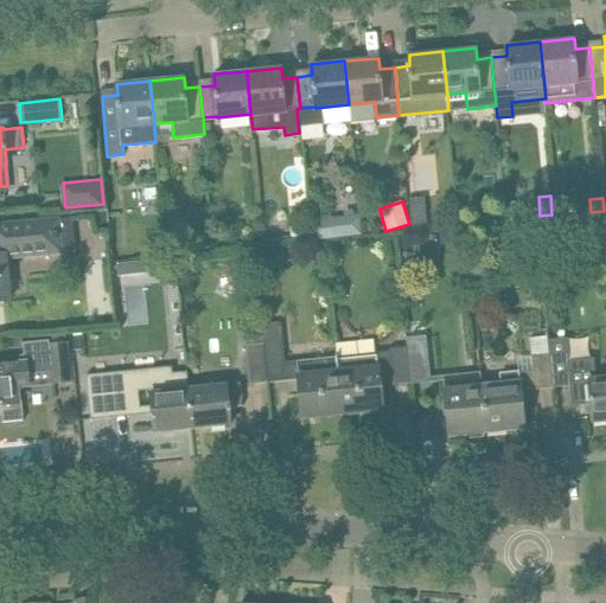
[(359,215),(311,220),(313,241),(362,235),(359,215)]
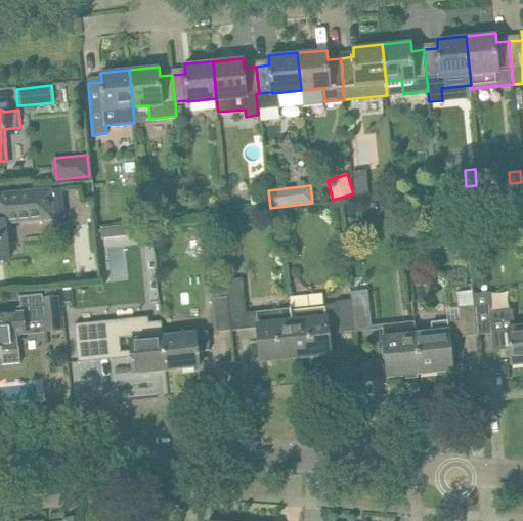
[(49,187),(28,189),(0,191),(0,259),(8,258),(4,224),(52,219),(49,187)]
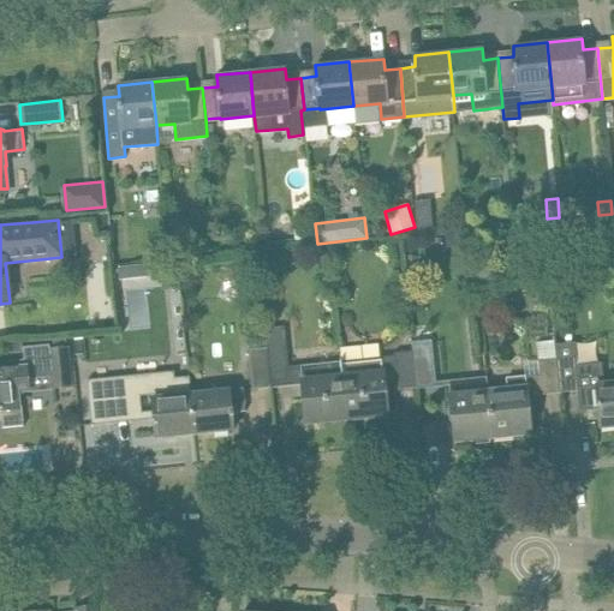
[(314,227),(294,228),(294,244),(315,243),(314,227)]
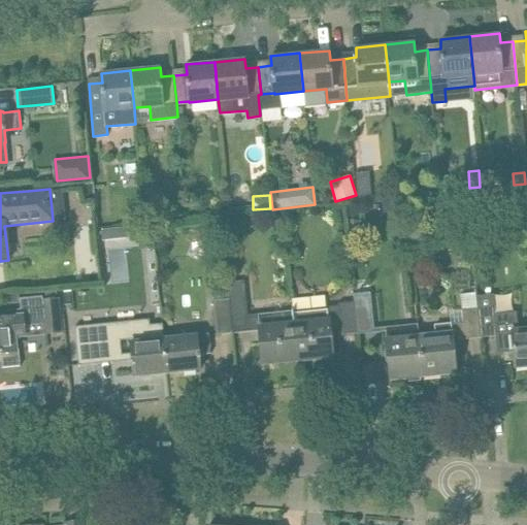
[(146,205),(149,218),(161,216),(159,203),(146,205)]
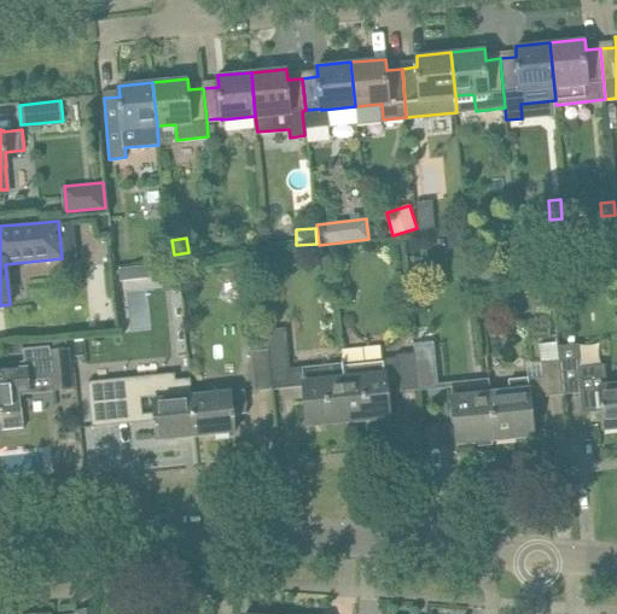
[(152,263),(120,267),(121,279),(153,275),(152,263)]
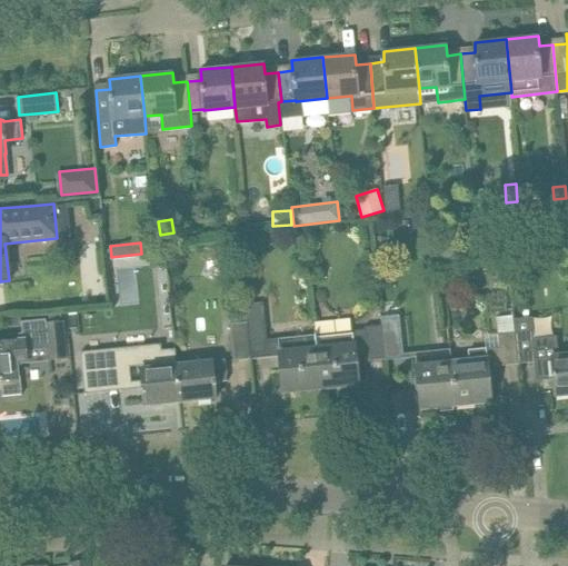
[(321,386),(316,333),(278,337),(267,337),(263,300),(246,303),(248,320),(247,320),(250,357),(280,354),(284,389),(304,388),(302,386),(316,384),(316,386),(321,386)]
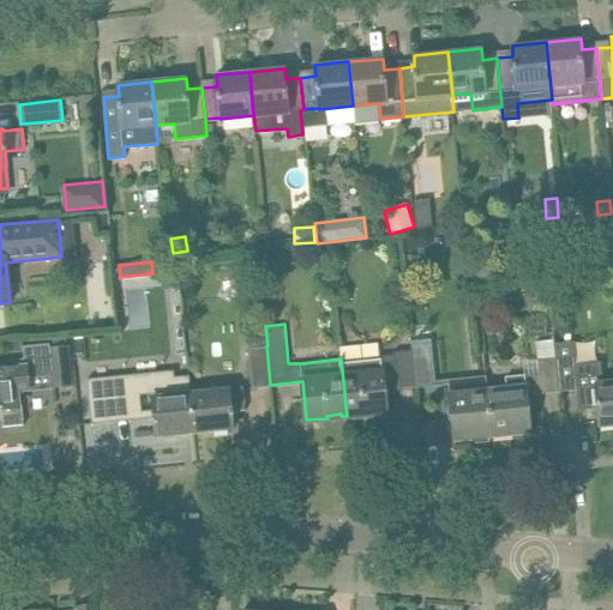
[(430,340),(412,342),(413,352),(416,384),(434,382),(431,351),(430,340)]
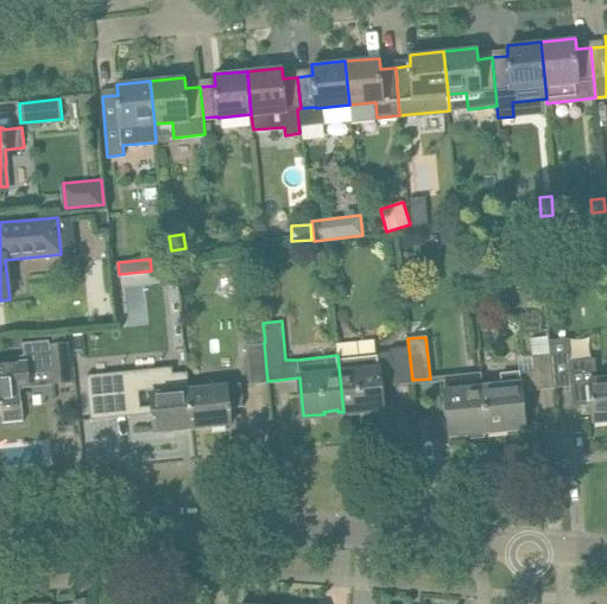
[(49,338),(37,339),(23,341),(24,354),(11,355),(12,364),(0,364),(0,404),(1,404),(2,420),(25,418),(23,399),(18,399),(17,383),(29,382),(29,383),(71,380),(71,379),(76,379),(76,369),(70,370),(68,342),(50,343),(49,338)]
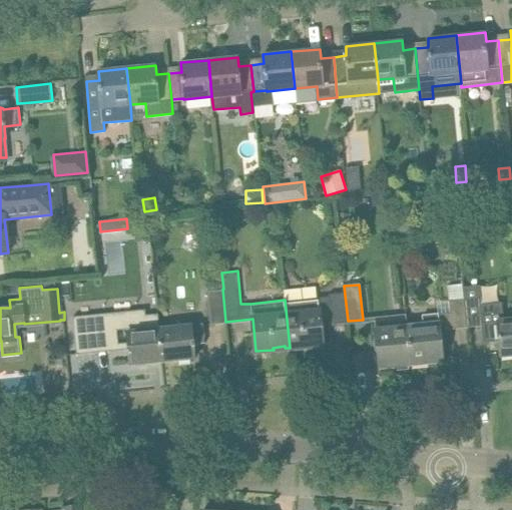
[(482,305),(480,286),(464,287),(465,298),(466,300),(468,326),(483,324),(485,340),(499,339),(501,355),(511,353),(511,319),(504,321),(502,302),(482,305)]
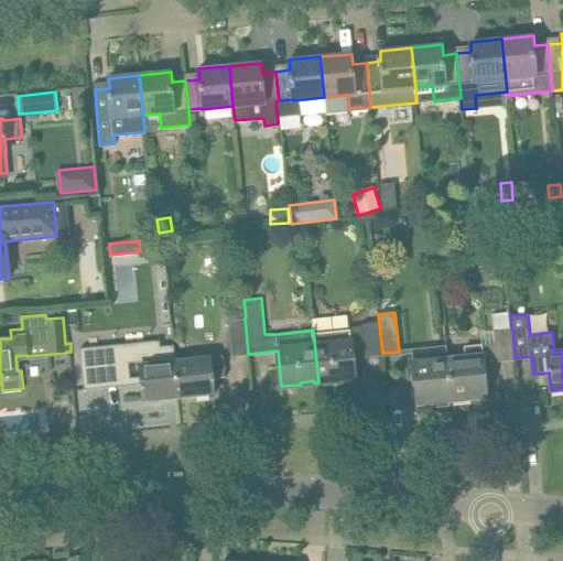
[(248,354),(245,317),(228,319),(233,355),(248,354)]
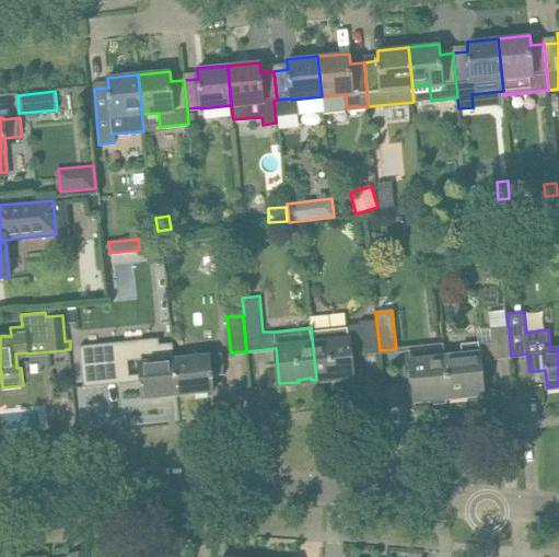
[(376,322),(359,324),(362,352),(380,350),(376,322)]
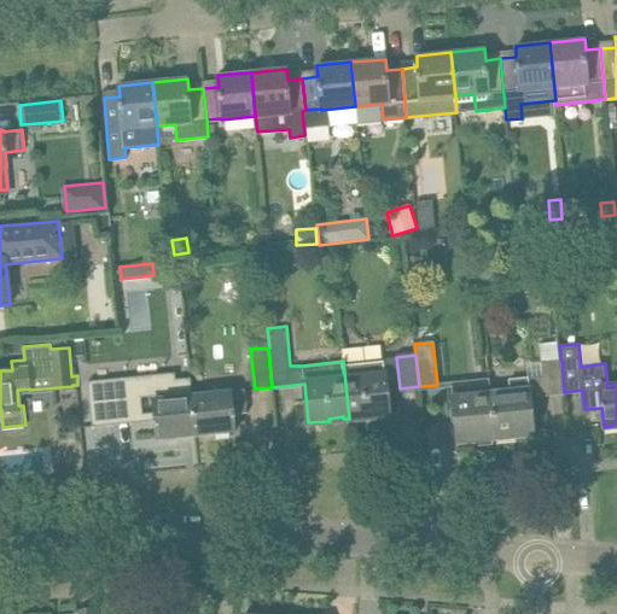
[(384,357),(343,361),(349,419),(355,417),(355,415),(368,414),(368,416),(390,414),(384,357)]
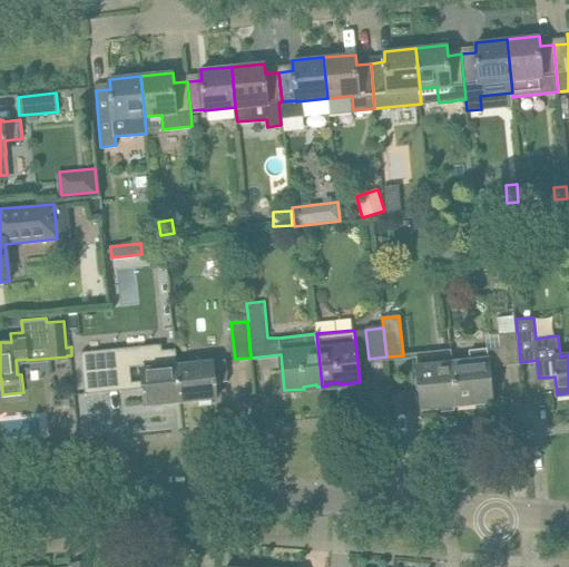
[(471,360),(453,362),(457,404),(493,400),(489,364),(520,362),(518,333),(517,331),(499,333),(501,345),(470,349),(471,360)]
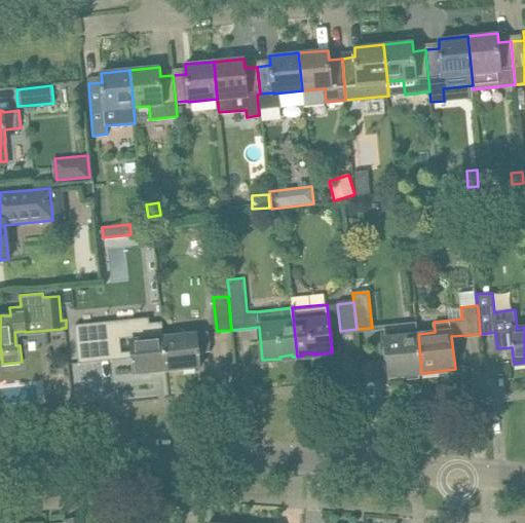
[(163,336),(162,322),(149,323),(149,316),(76,324),(79,355),(113,351),(113,352),(114,352),(114,358),(133,356),(133,358),(130,359),(132,362),(134,362),(135,373),(166,370),(163,336)]
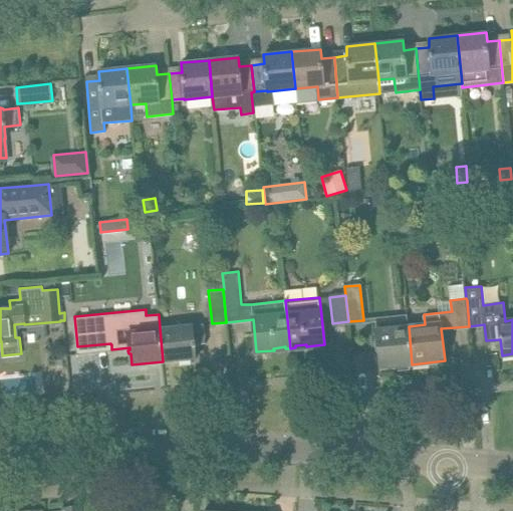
[(409,326),(409,319),(407,319),(391,321),(392,327),(376,329),(380,367),(412,364),(409,326)]
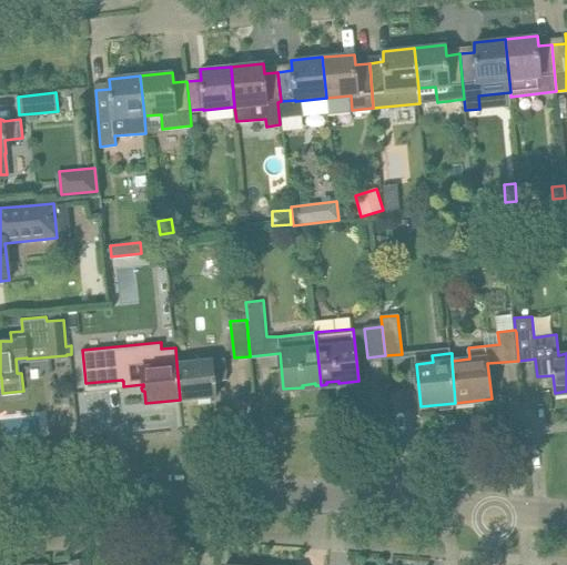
[(212,360),(176,363),(180,400),(215,395),(214,384),(218,383),(216,379),(228,377),(225,356),(212,357),(212,360)]
